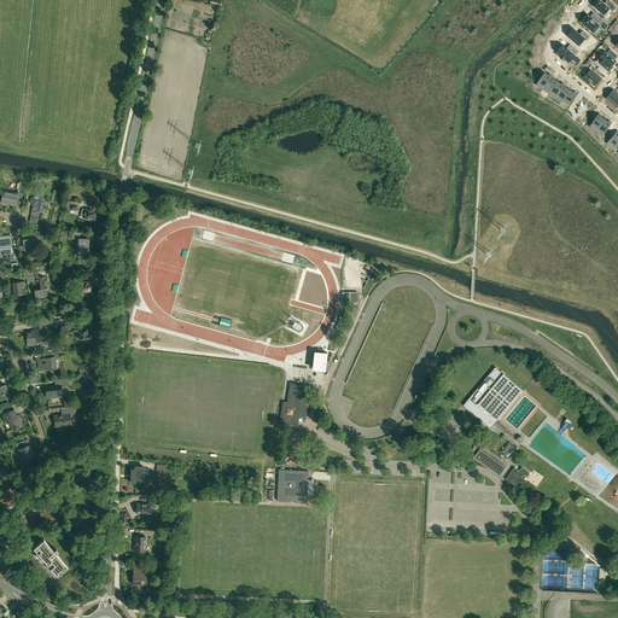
[(596,4),(594,6),(605,16),(610,10),(613,12),(617,7),(608,1),(606,5),(600,0),(598,0),(596,3),(596,4)]
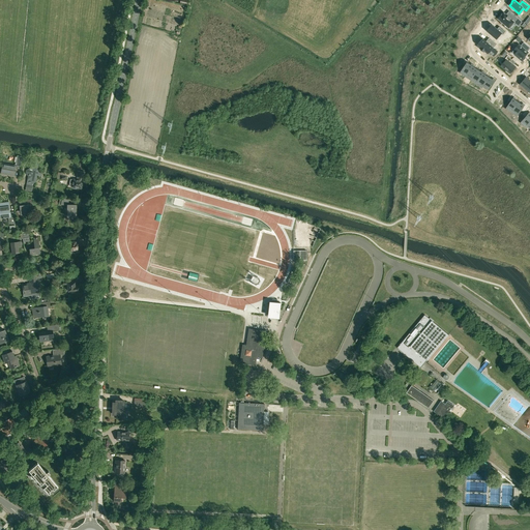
[(501,15),(498,19),(509,28),(514,22),(519,26),(522,22),(510,11),(507,16),(504,13),(502,16),(501,15)]
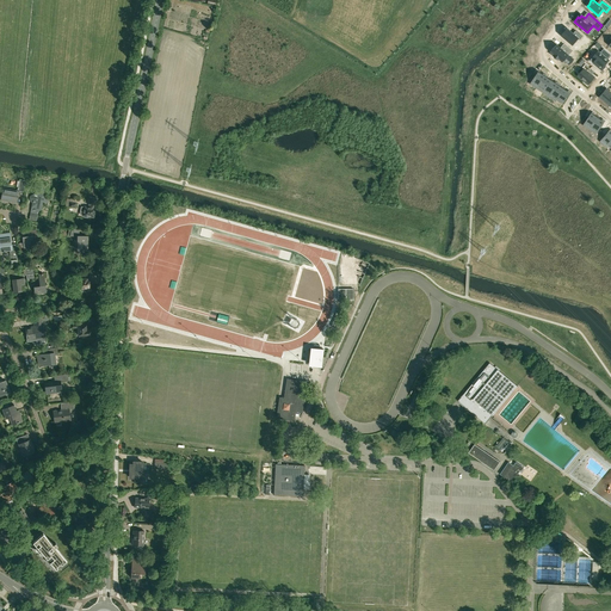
[(569,29),(563,37),(576,48),(582,41),(569,29)]
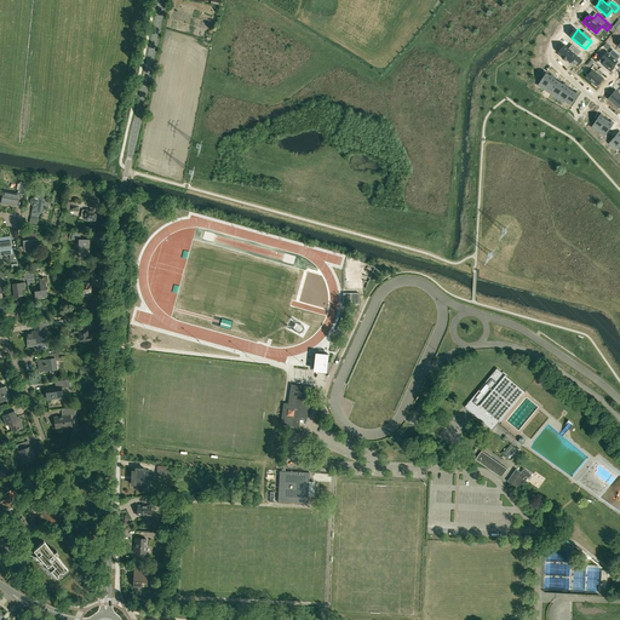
[(564,46),(560,52),(562,56),(567,61),(567,59),(570,63),(572,61),(578,65),(583,61),(578,56),(581,52),(574,46),(570,51),(569,49),(564,46)]
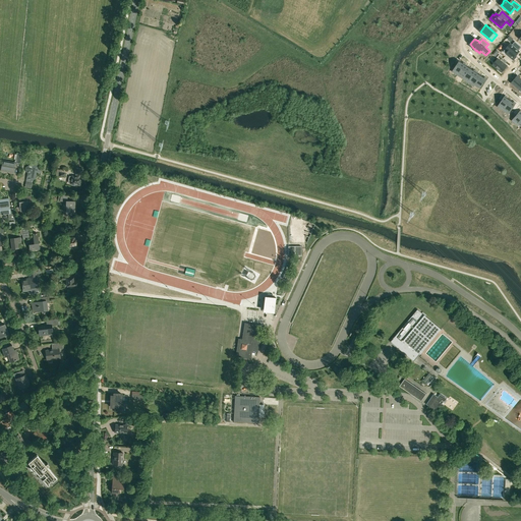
[(510,44),(504,51),(513,60),(517,56),(516,55),(519,51),(520,47),(520,46),(515,42),(512,45),(510,44)]
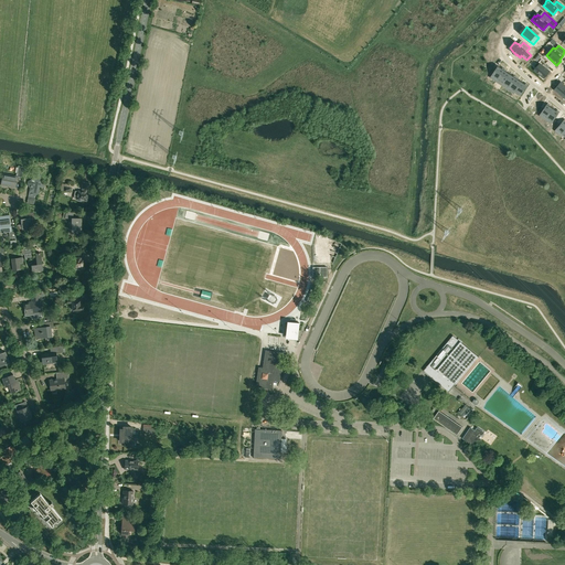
[(540,63),(534,71),(540,75),(540,76),(542,78),(543,77),(544,78),(551,72),(547,70),(544,66),(546,64),(541,60),(539,62),(540,63)]
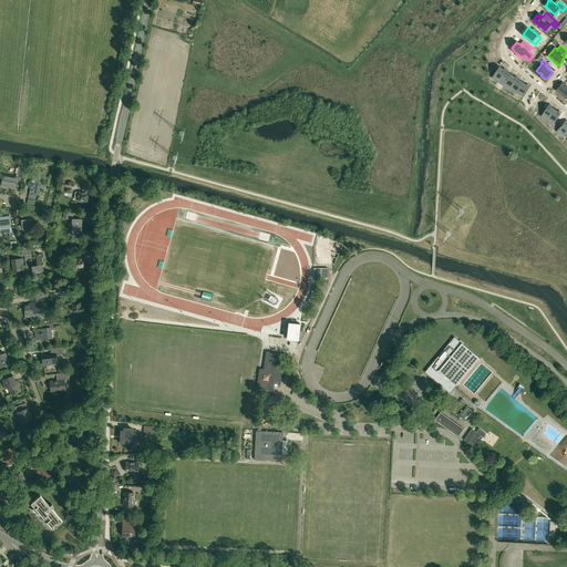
[(500,66),(492,78),(498,82),(506,70),(504,68),(504,70),(500,66)]
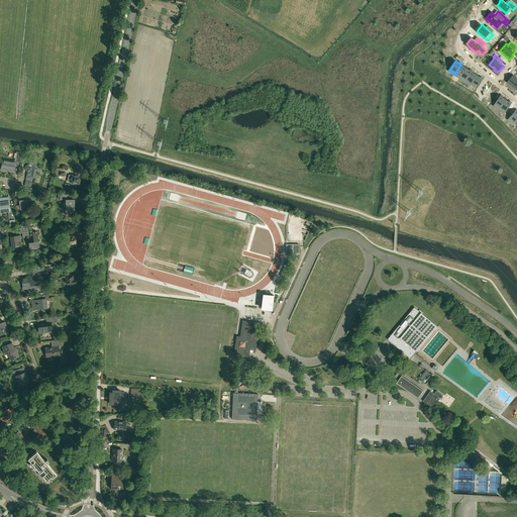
[(461,64),(454,75),(459,78),(467,68),(462,66),(463,65),(461,64)]
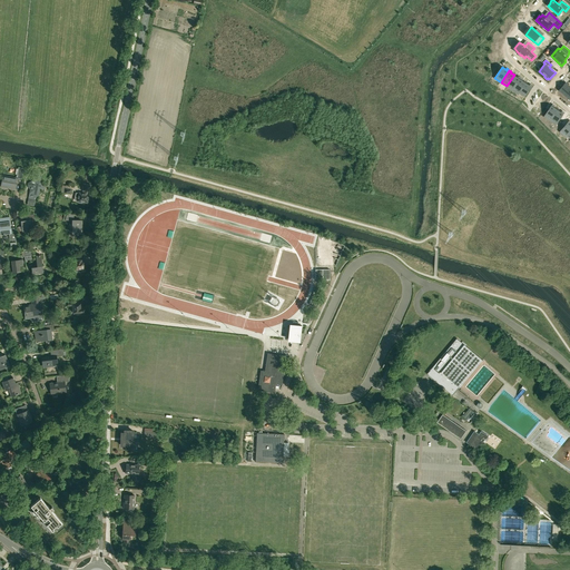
[(514,75),(507,86),(512,90),(521,78),(519,76),(518,78),(514,75)]
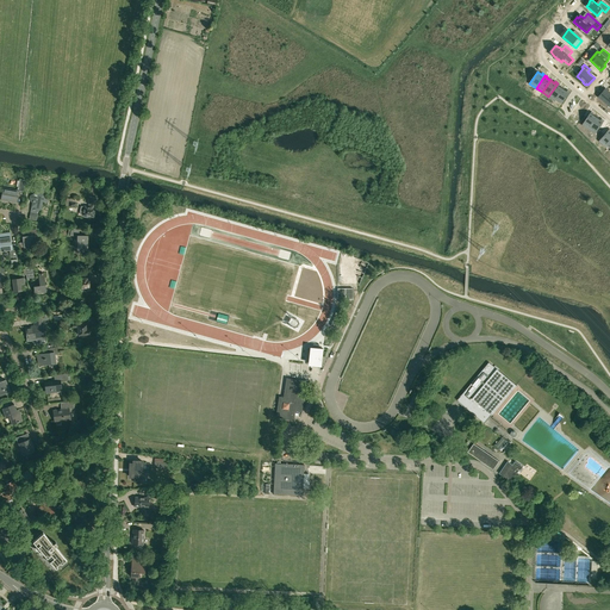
[(558,83),(548,97),(555,101),(556,99),(555,99),(562,89),(559,86),(560,85),(558,83)]
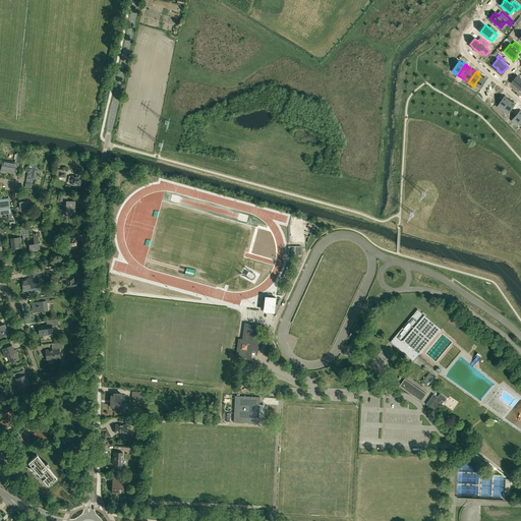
[(480,76),(474,84),(475,84),(480,89),(486,78),(484,76),(483,78),(480,76)]
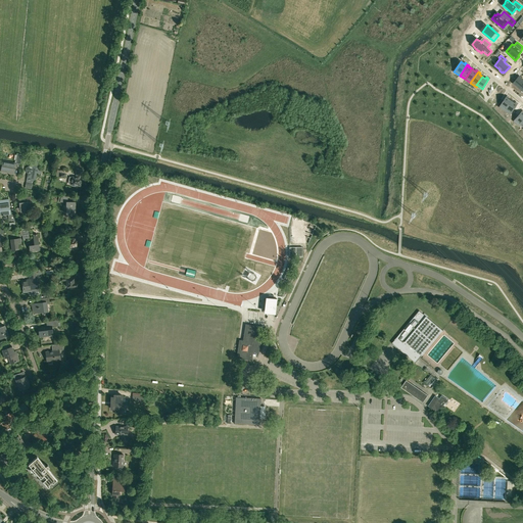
[(522,79),(519,77),(514,83),(522,91),(522,89),(522,79)]
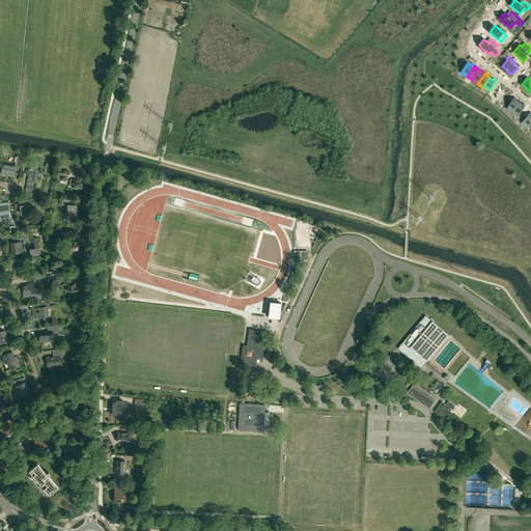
[(514,98),(507,109),(512,113),(520,103),(516,100),(516,99),(514,98)]
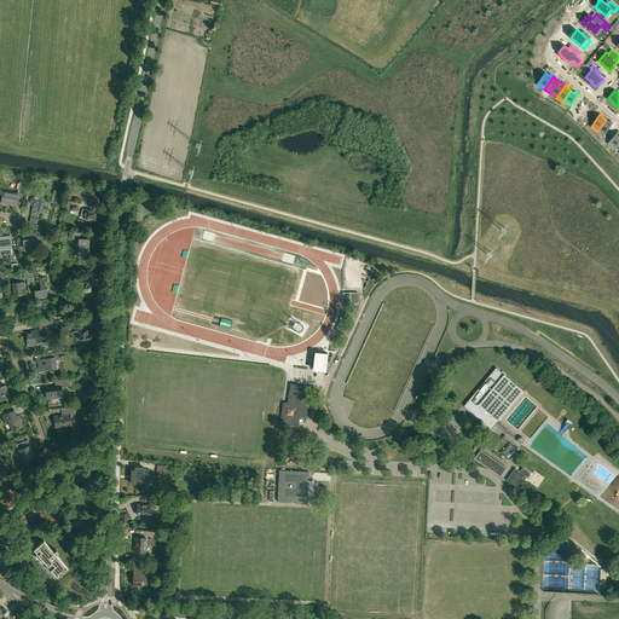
[(606,120),(597,132),(605,136),(613,122),(611,121),(609,122),(606,120)]
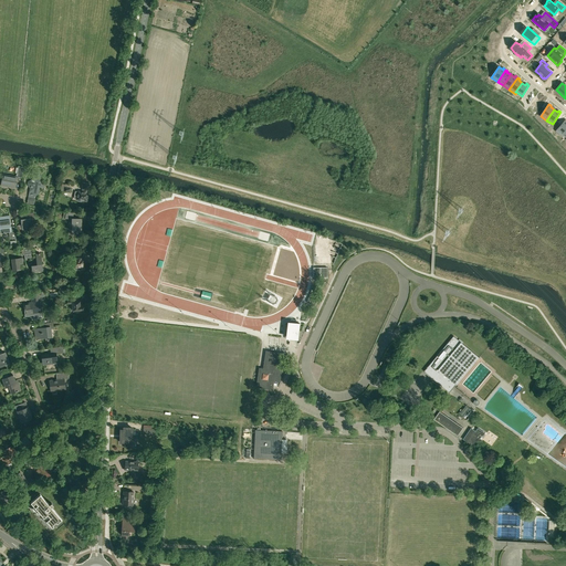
[(565,119),(556,130),(562,136),(563,135),(565,130),(565,119)]
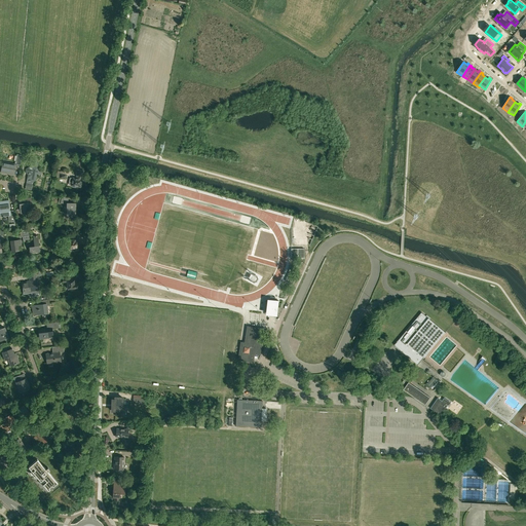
[(14,175),(15,164),(20,165),(22,155),(17,154),(17,156),(15,155),(14,160),(16,161),(15,161),(14,164),(3,162),(1,171),(10,173),(10,174),(14,175)]
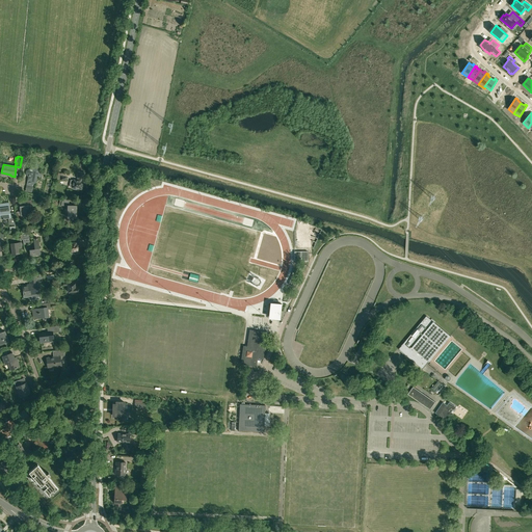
[(26,170),(26,174),(28,177),(27,185),(31,186),(35,183),(37,176),(42,177),(43,175),(38,169),(40,165),(37,163),(35,163),(32,165),(32,167),(31,167),(26,170)]
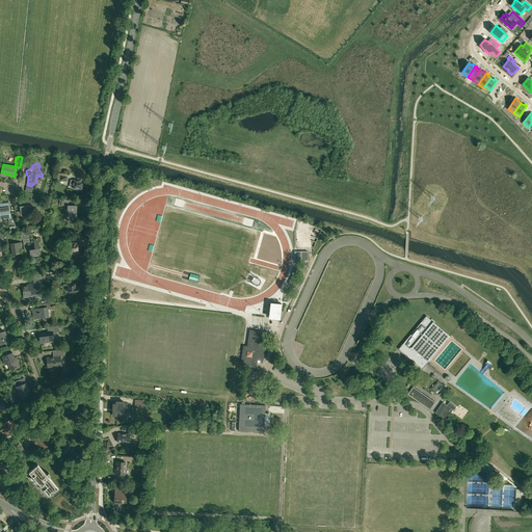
[(70,186),(73,187),(74,187),(73,189),(76,189),(76,188),(81,189),(83,182),(83,179),(84,173),(78,171),(77,178),(78,178),(78,179),(78,181),(74,180),(71,180),(70,186)]
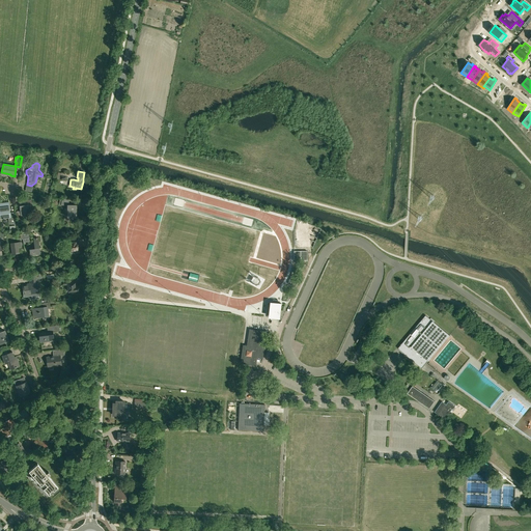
[(65,180),(66,176),(66,173),(61,172),(61,173),(58,172),(57,178),(60,179),(65,180)]
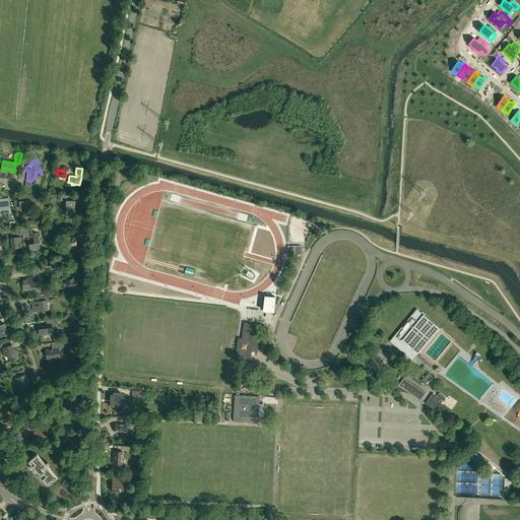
[(73,213),(74,213),(75,213),(75,200),(67,200),(67,195),(61,195),(60,200),(65,201),(64,208),(66,208),(66,213),(69,213),(69,215),(73,215),(73,213)]
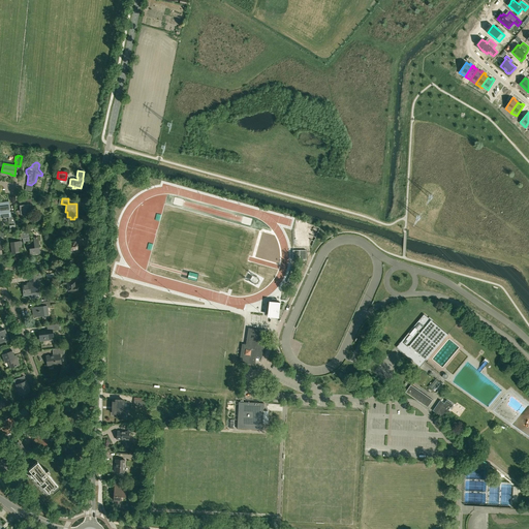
[(22,220),(22,215),(29,214),(28,209),(32,209),(31,199),(19,200),(20,205),(21,210),(17,211),(18,221),(22,220)]
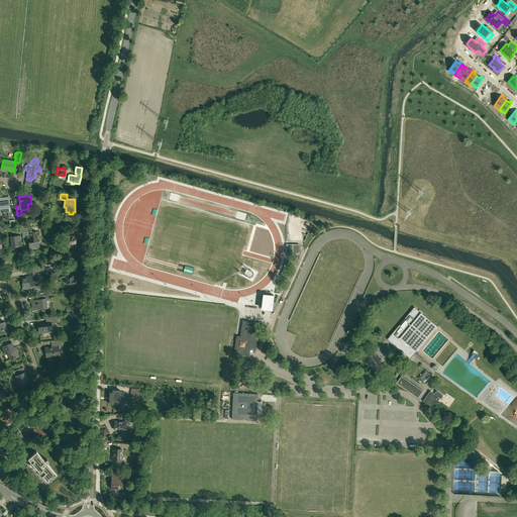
[(0,209),(0,213),(10,212),(11,220),(9,220),(10,225),(15,224),(14,216),(13,206),(10,207),(8,197),(0,198),(0,209)]
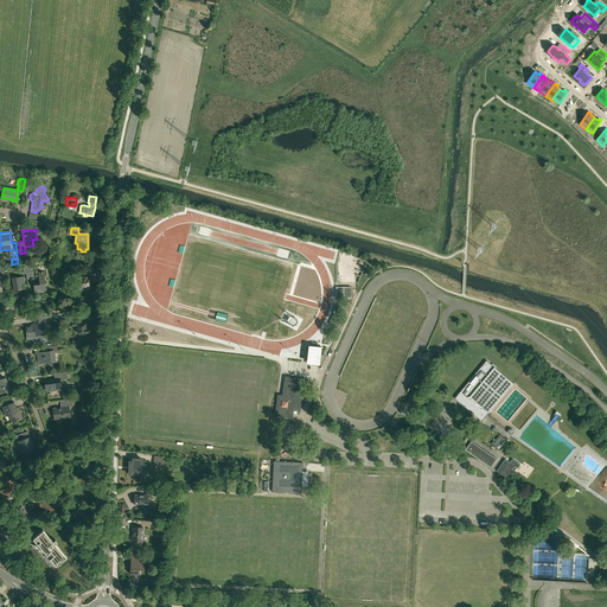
[(87,279),(81,279),(81,272),(71,272),(71,279),(76,279),(76,282),(80,282),(80,287),(85,287),(85,289),(89,289),(89,280),(87,280),(87,279)]
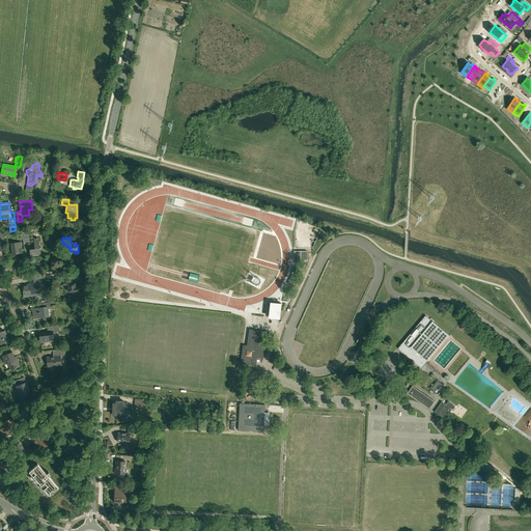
[(38,239),(33,239),(34,248),(29,249),(30,255),(40,253),(38,239)]
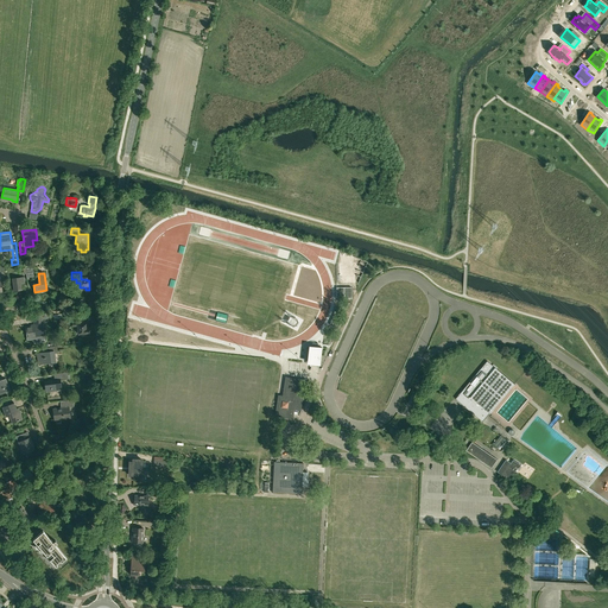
[(23,290),(21,282),(25,282),(24,277),(12,278),(14,291),(23,290)]
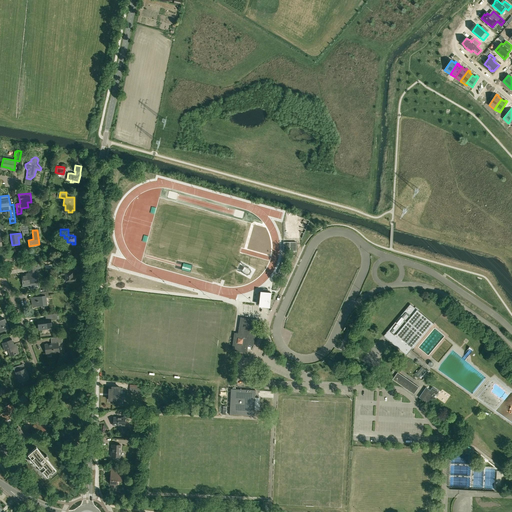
[(296,251),(296,244),(296,242),(287,242),(283,242),(283,251),(291,251),(296,251)]
